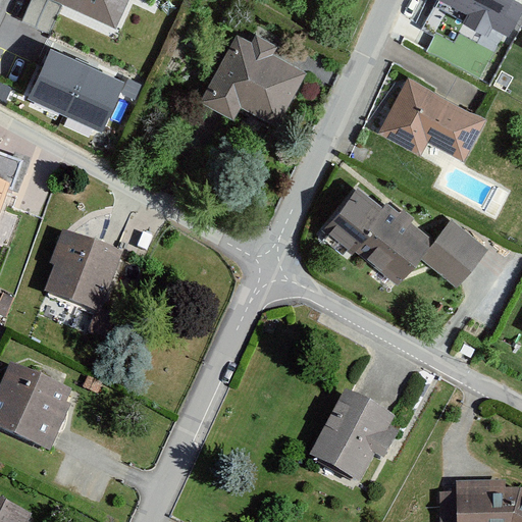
[(59,13),(62,6),(51,0),(50,0),(32,0),(23,20),(30,23),(43,30),(50,33),(59,13)]
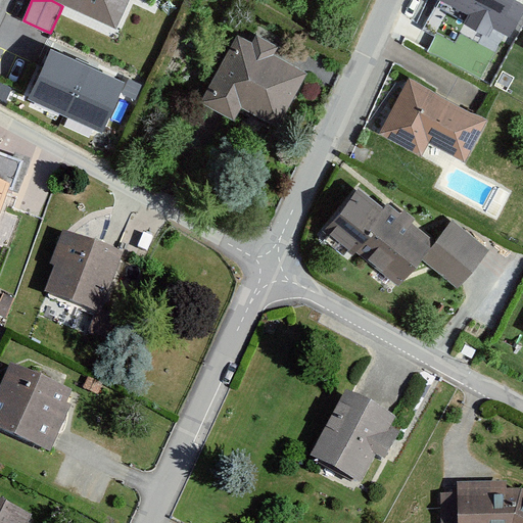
[(50,0),(51,0),(62,6),(115,31),(130,0),(156,0),(157,0),(50,0)]
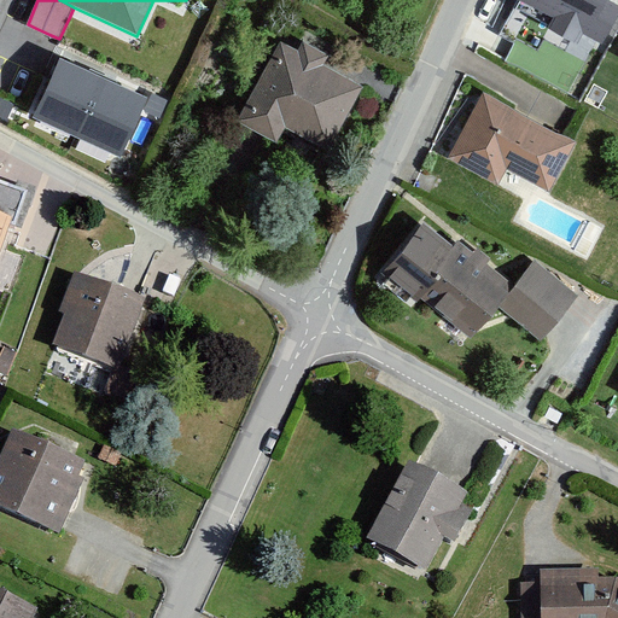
[(605,0),(524,0),(553,15),(546,29),(575,44),(582,30),(600,40),(617,7),(606,0),(605,0)]
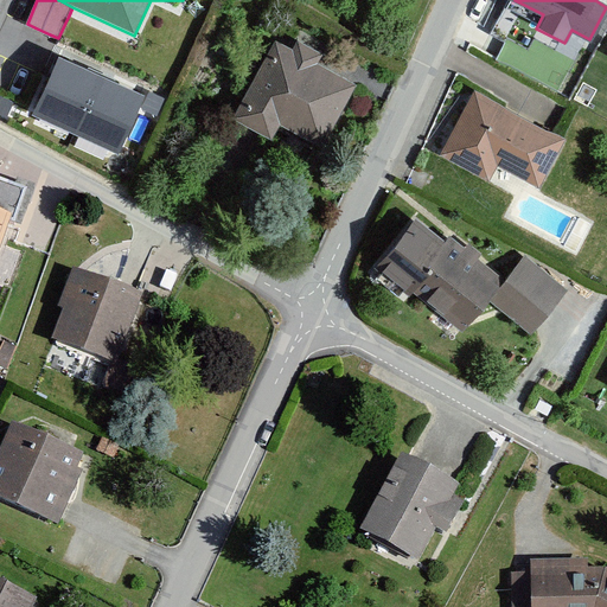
[(289,49),(275,42),(232,121),(247,128),(272,141),(280,125),(323,148),(356,85),(317,64),(321,55),(298,42),(293,51),(289,49)]
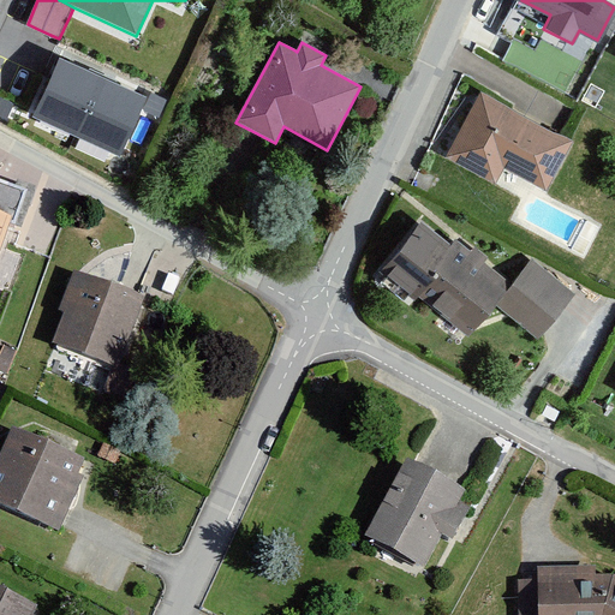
[(102,77),(60,59),(33,117),(75,136),(102,77)]
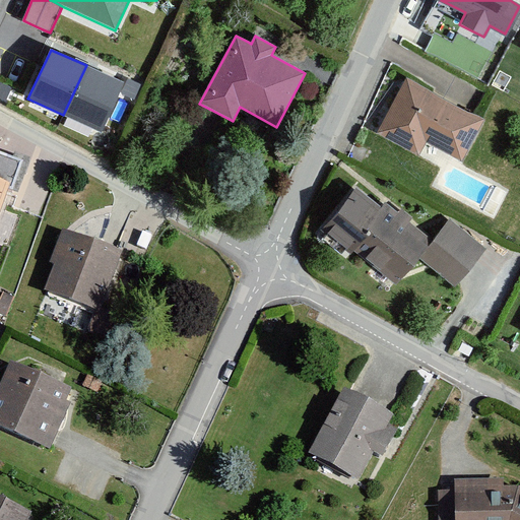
[(124,83),(86,65),(63,115),(102,133),(124,83)]
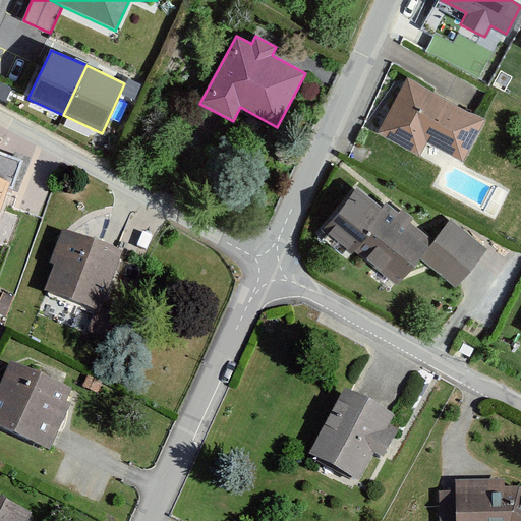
[(478,118),(407,79),(378,133),(387,138),(410,151),(417,155),(425,141),(427,142),(452,156),(462,162),(468,151),(478,131),(484,121),(478,118)]
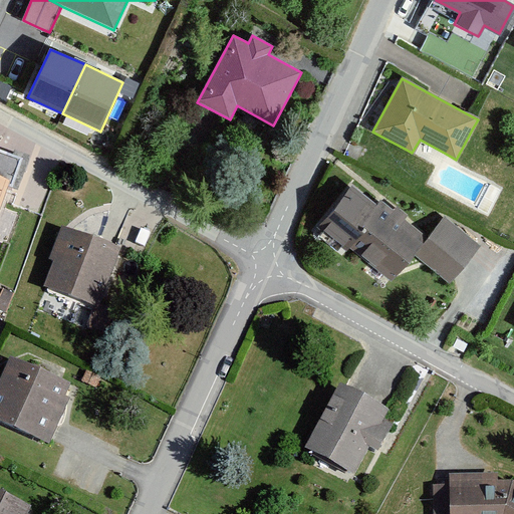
[(11,87),(0,81),(0,97),(5,100),(11,87)]
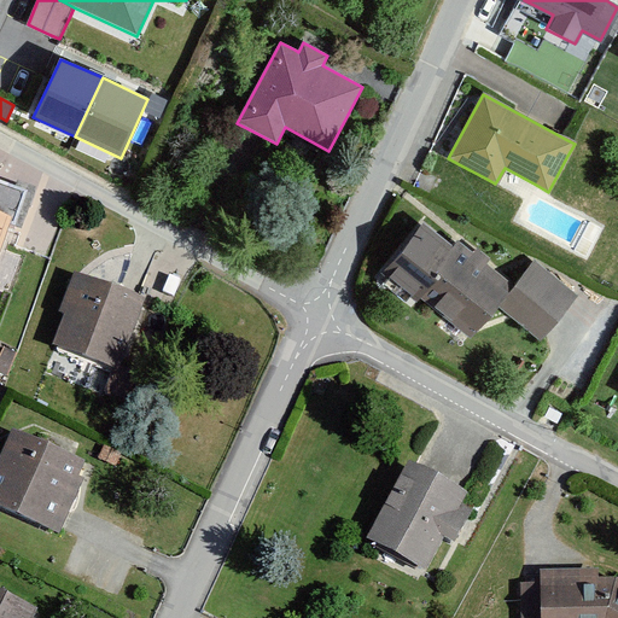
[(25,192),(0,182),(0,243),(9,222),(15,225),(25,192)]
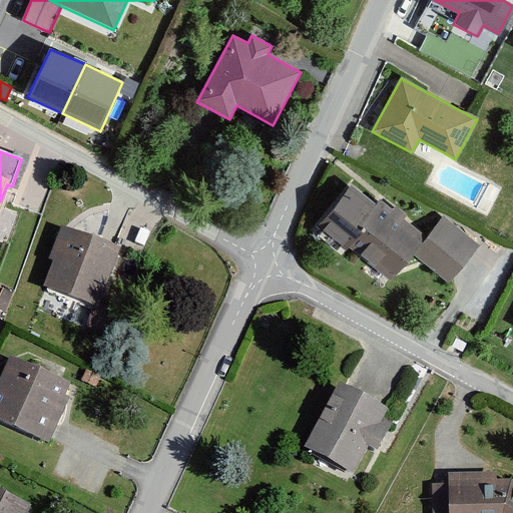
[(376,206),(350,185),(319,225),(390,282),(411,254),(449,285),(464,266),(480,245),(442,216),(426,236),(381,200),(376,206)]
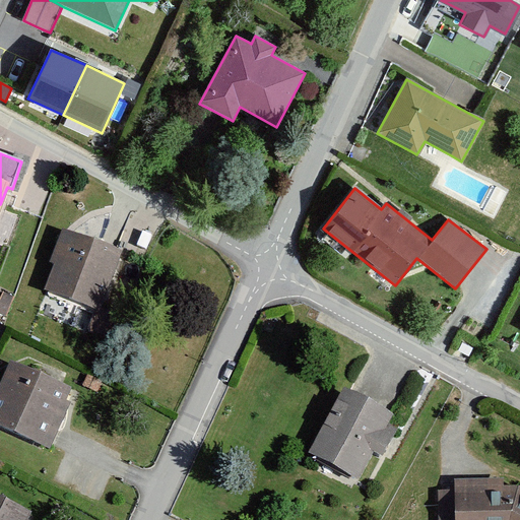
[(68,233),(60,230),(46,264),(53,267),(44,291),(98,312),(121,253),(107,248),(68,233)]
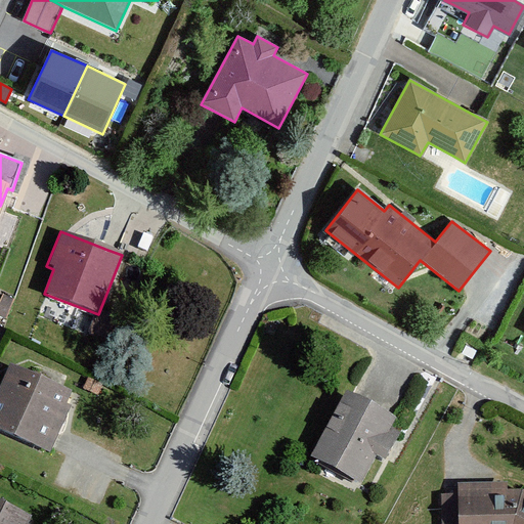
[(14,299),(4,294),(0,303),(0,315),(6,318),(14,299)]
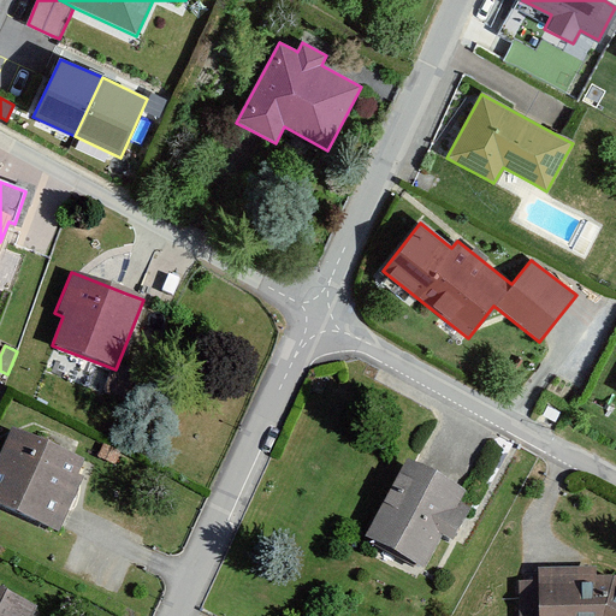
[(86,461),(11,427),(0,451),(0,503),(57,528),(63,515),(86,461)]
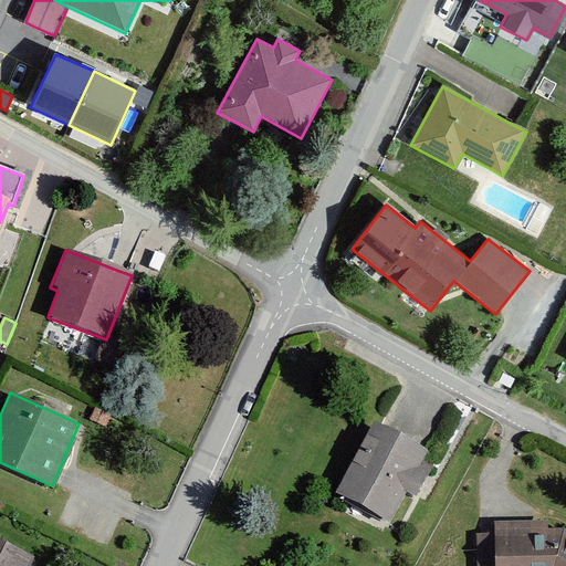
[(112,416),(96,409),(91,421),(106,428),(112,416)]
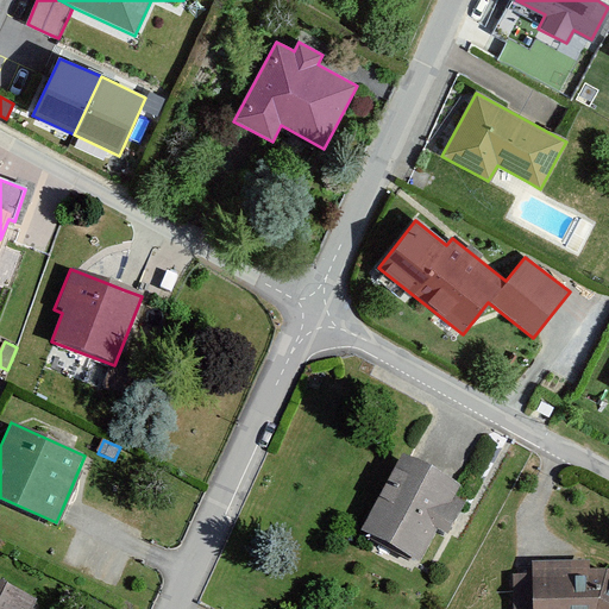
[(408,458),(400,453),(358,531),(418,563),(434,529),(450,538),(464,512),(450,504),(460,485),(432,470),(408,458)]
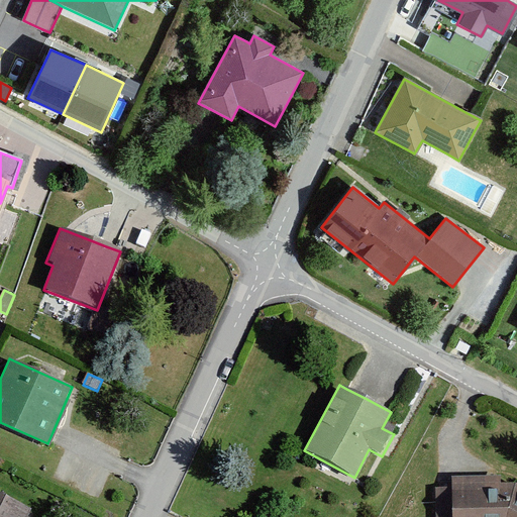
[(496,475),(451,476),(452,487),(452,516),(507,516),(516,483),(501,483),(501,475),(496,475)]
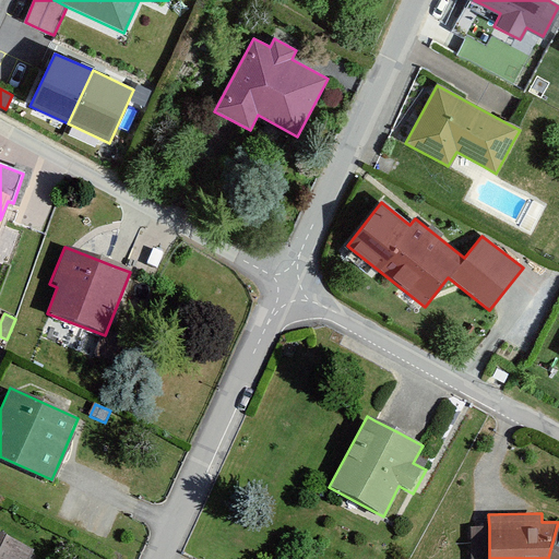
[(558,558),(558,522),(548,558),(558,558)]
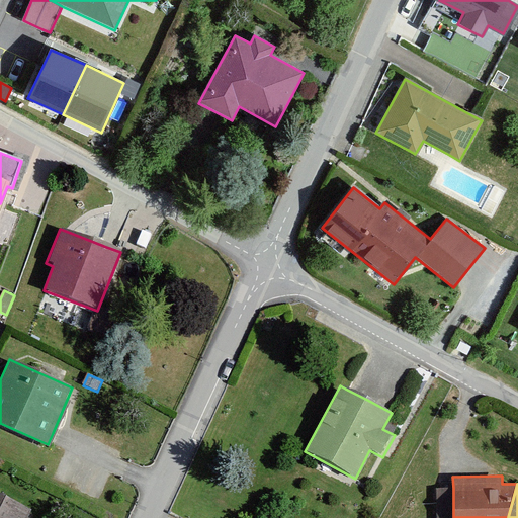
[(453,517),(453,488),(443,488),(437,488),(436,517),(453,517)]
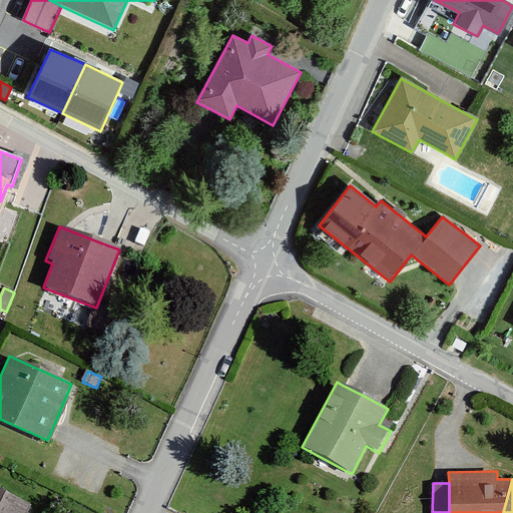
[(30,512),(33,506),(0,490),(0,512),(30,512)]
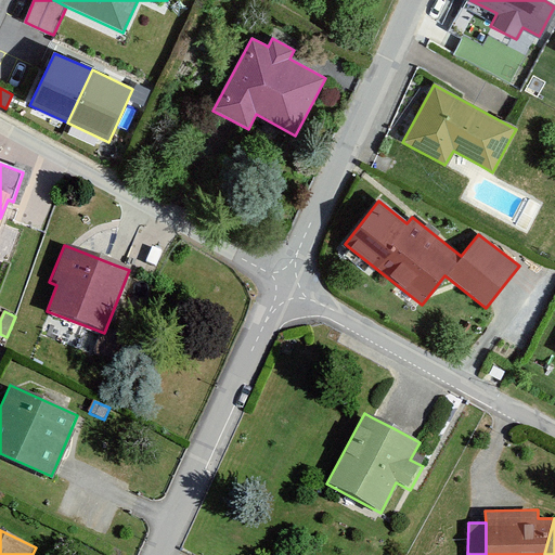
All buildings are outlined.
